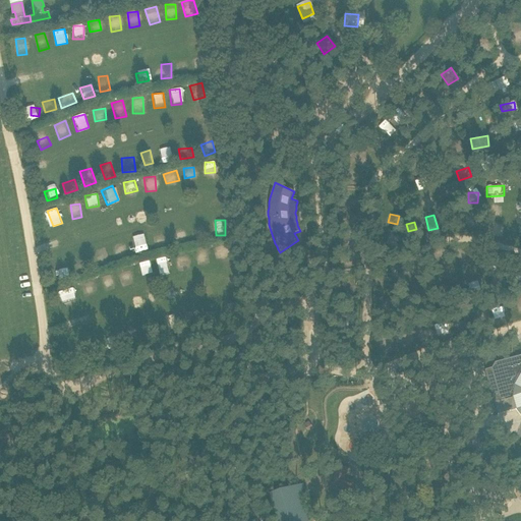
[(205,224),(195,224),(196,238),(206,238),(205,224)]
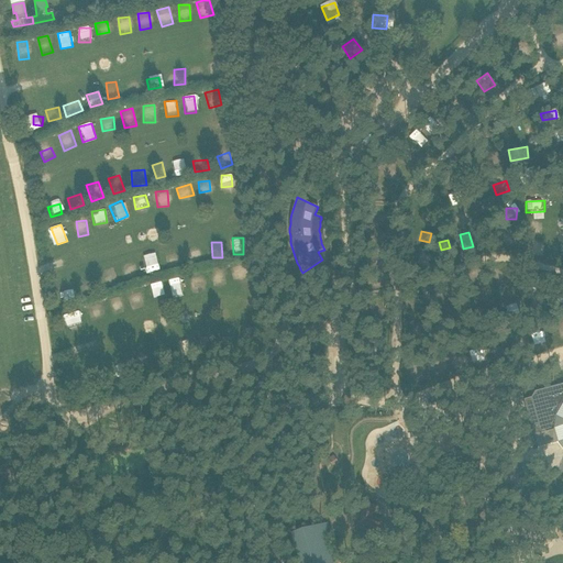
[(188,264),(202,261),(198,245),(185,249),(188,264)]
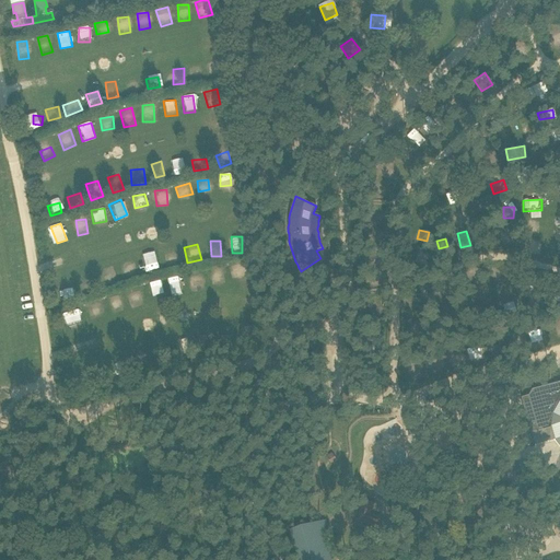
[(167,265),(177,264),(176,247),(166,248),(167,265)]
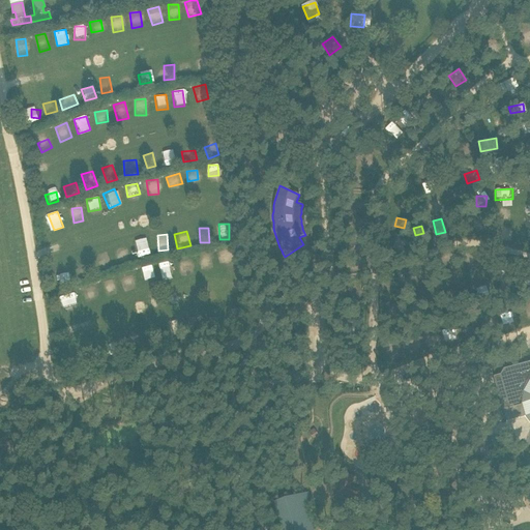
[(147,243),(135,246),(138,257),(150,254),(147,243)]
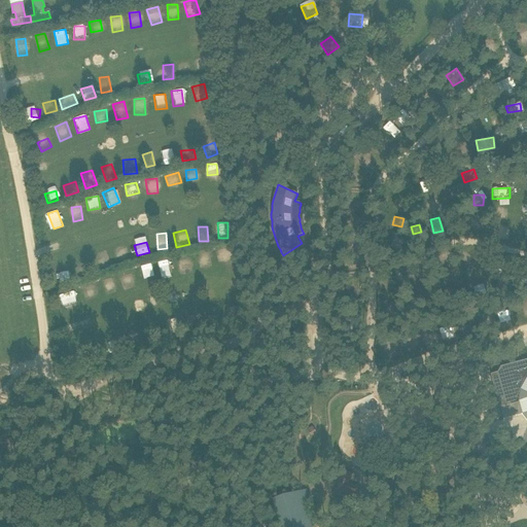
[(127,248),(115,250),(117,261),(129,260),(127,248)]
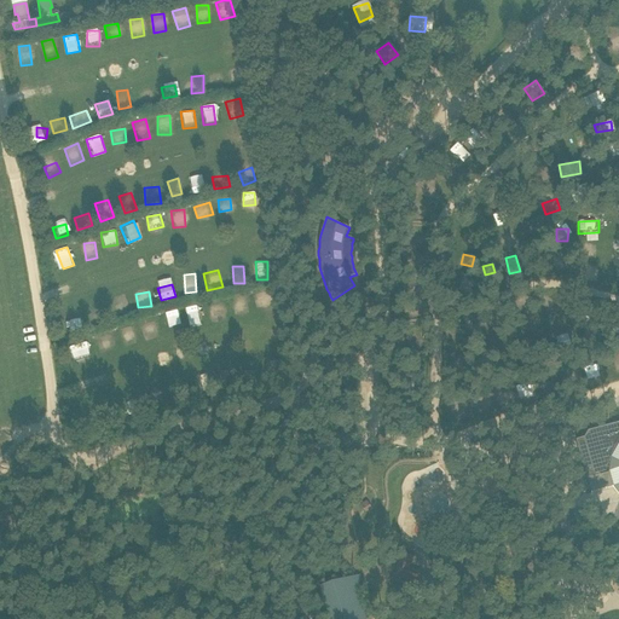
[(258,310),(270,308),(267,291),(256,293),(258,310)]
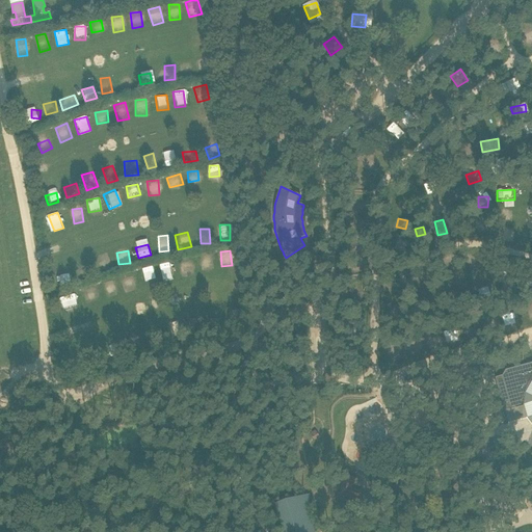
[(96,256),(100,271),(111,268),(107,254),(96,256)]
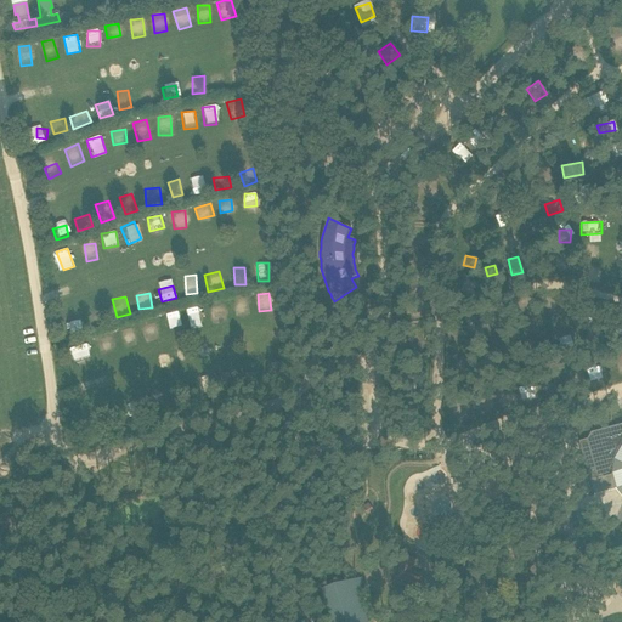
[(233,300),(235,316),(248,315),(246,299),(233,300)]
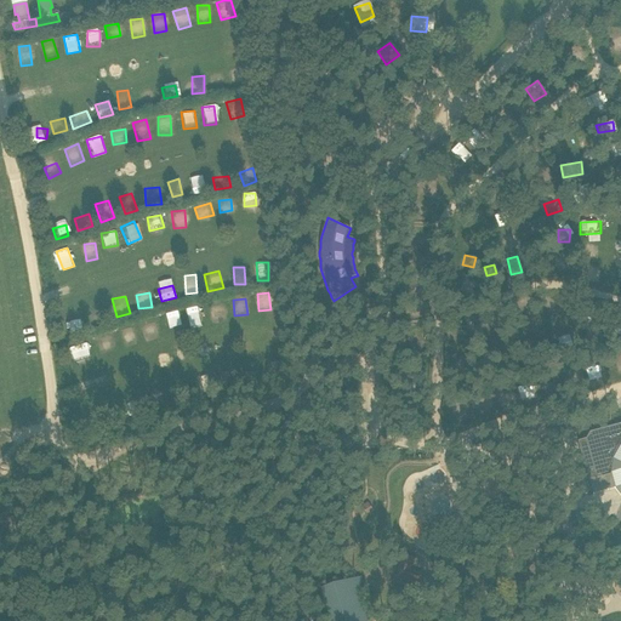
[(208,305),(210,323),(224,322),(223,303),(208,305)]
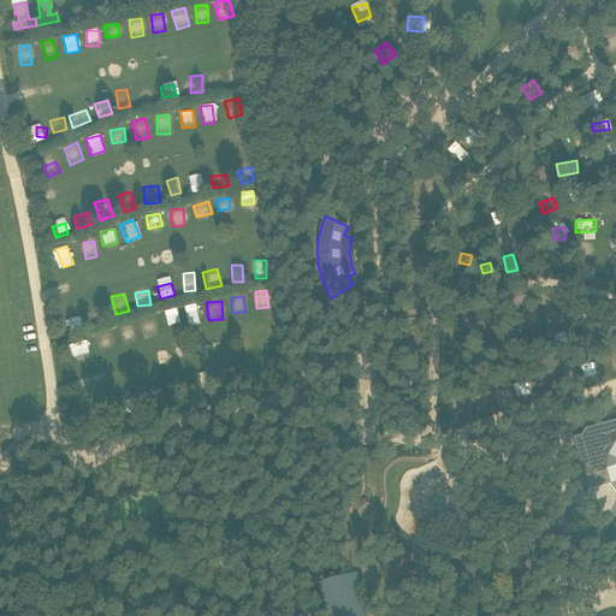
[(86,307),(90,324),(105,320),(100,302),(86,307)]
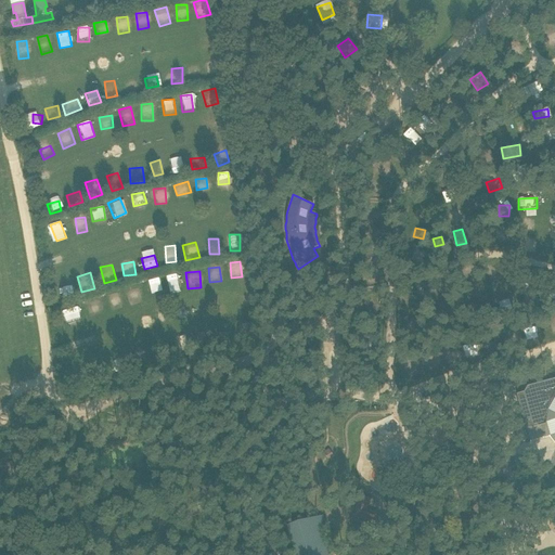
[(166,275),(168,293),(179,292),(178,274),(166,275)]
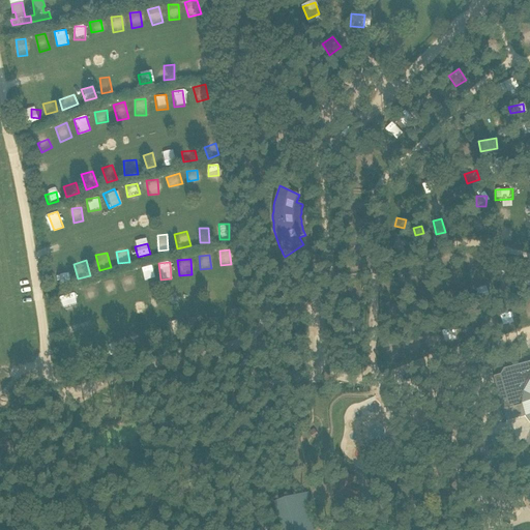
[(152,265),(141,267),(144,281),(155,277),(152,265)]
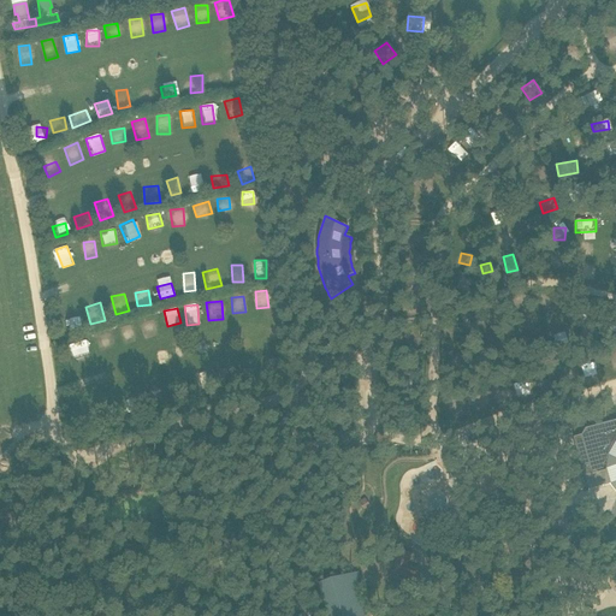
[(80,309),(67,314),(73,331),(86,326),(80,309)]
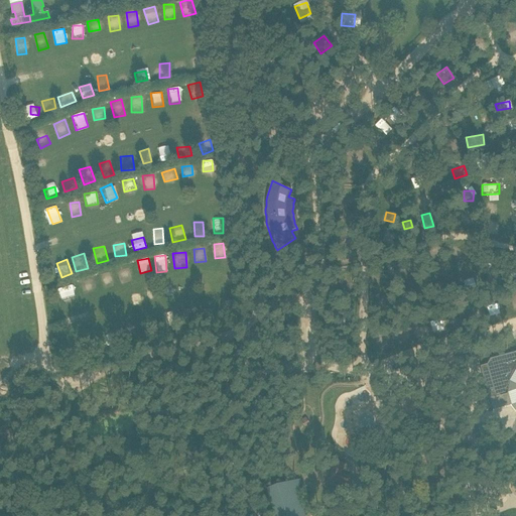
[(116,268),(122,285),(134,280),(128,264),(116,268)]
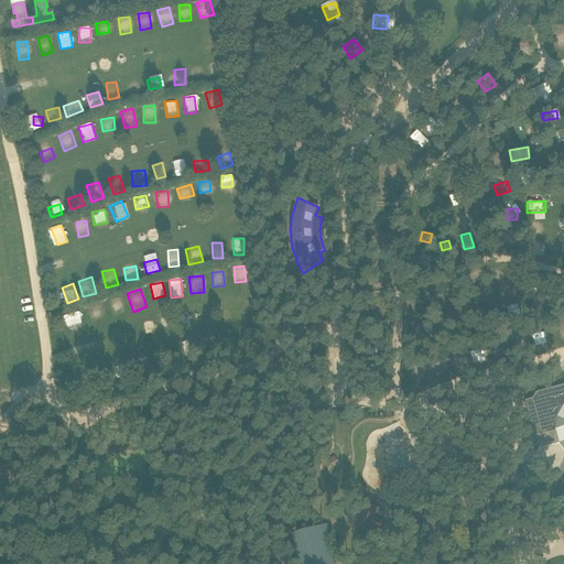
[(492,291),(481,291),(483,302),(492,302),(492,291)]
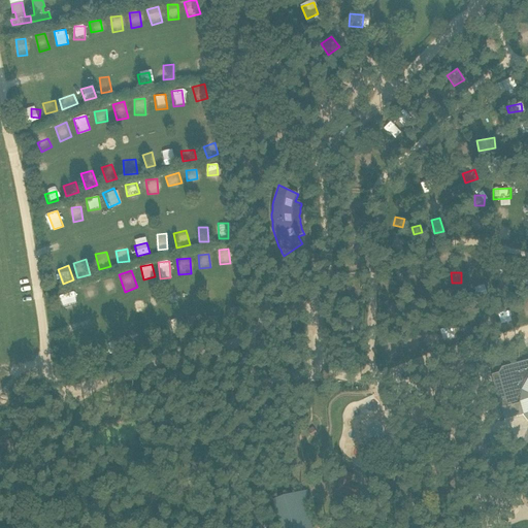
[(104,293),(114,289),(111,279),(100,283),(104,293)]
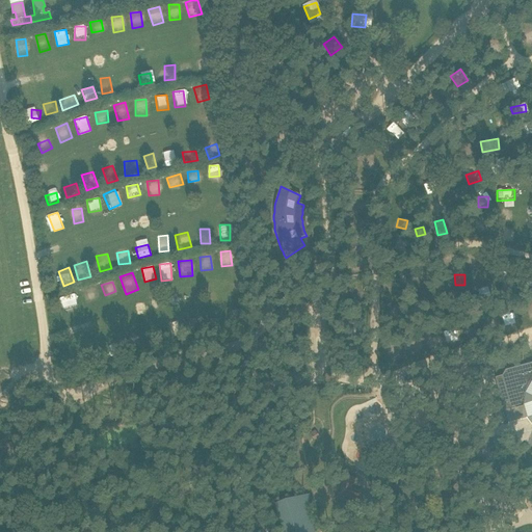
[(95,299),(96,302),(101,301),(97,285),(83,288),(86,301),(95,299)]
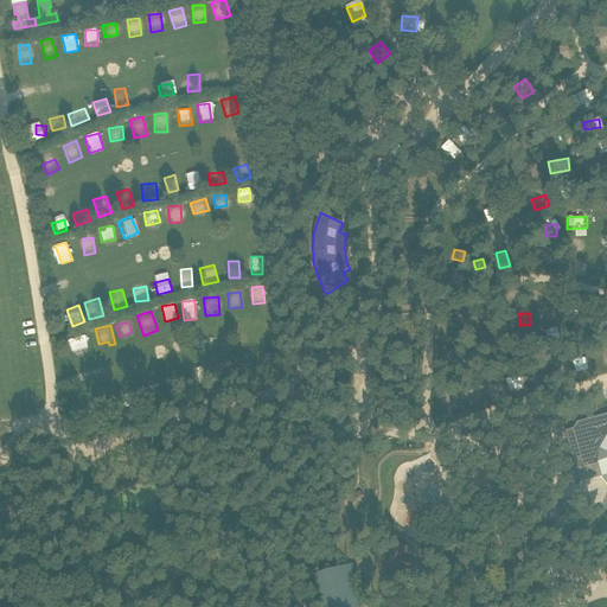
[(522,333),(518,342),(529,346),(532,337),(522,333)]
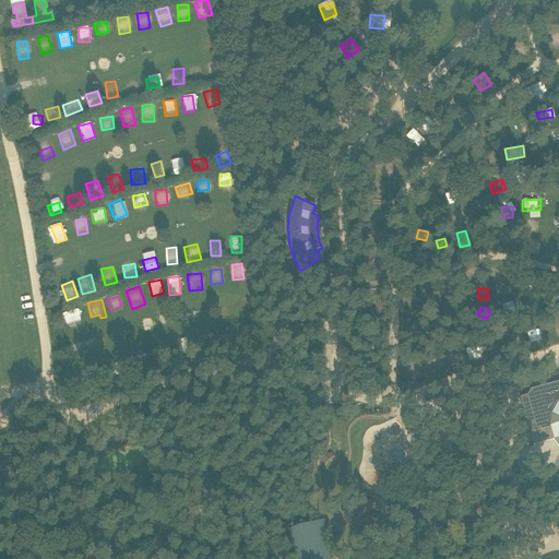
[(76,311),(66,314),(67,321),(79,319),(76,311)]
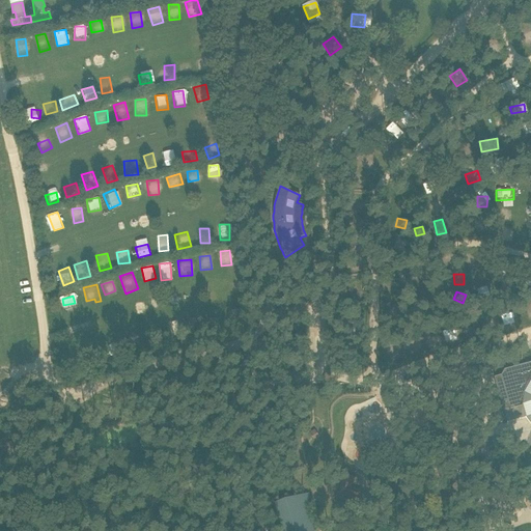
[(212,328),(220,327),(217,305),(210,306),(212,328)]
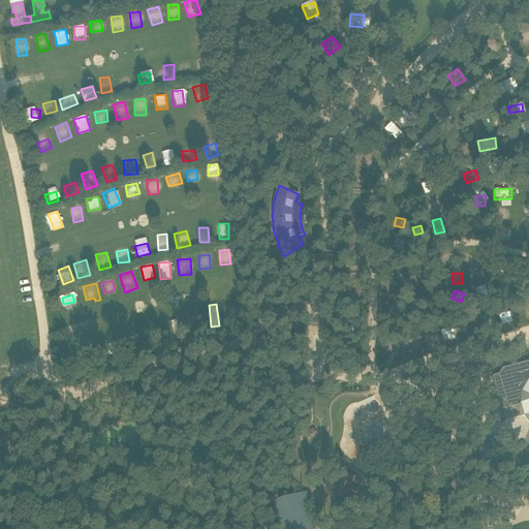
[(385,318),(399,317),(398,305),(385,306),(385,318)]
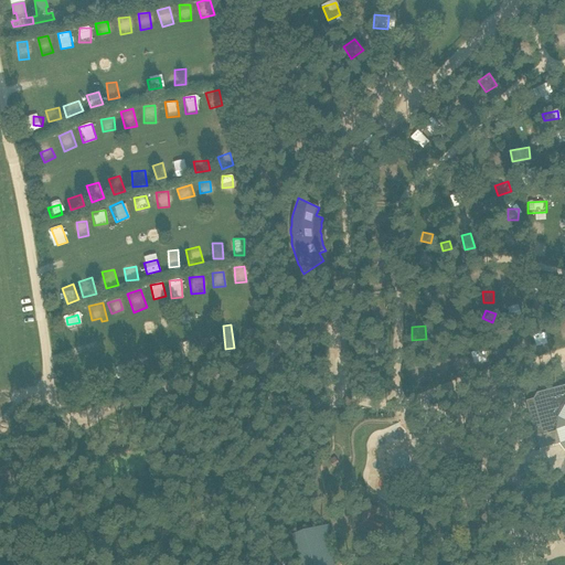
[(244,332),(245,342),(257,340),(256,330),(244,332)]
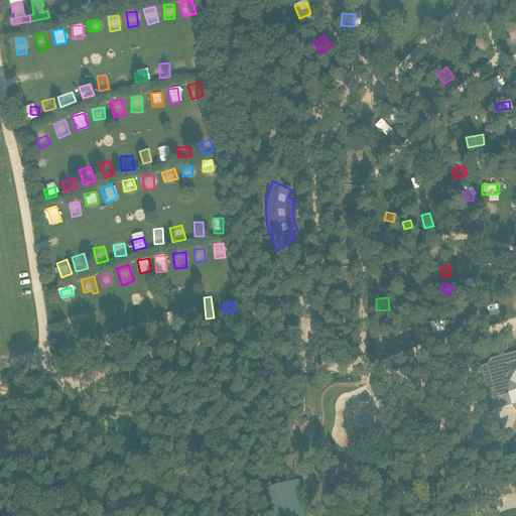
[(195,307),(182,308),(183,320),(196,318),(195,307)]
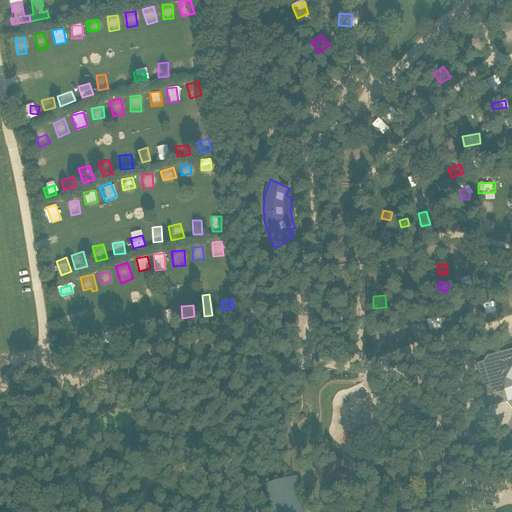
[(145,315),(147,328),(155,327),(152,313),(145,315)]
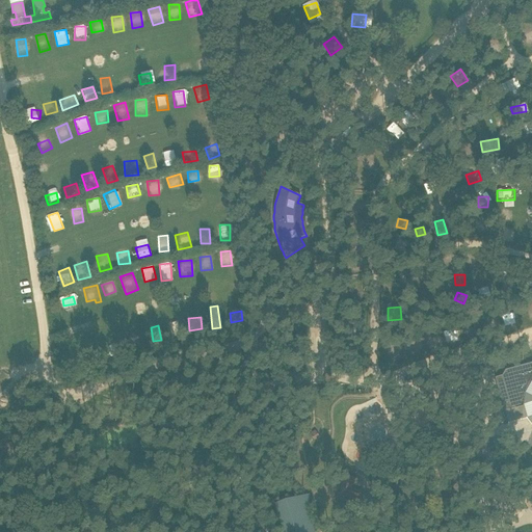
[(173,338),(183,336),(181,326),(170,327),(173,338)]
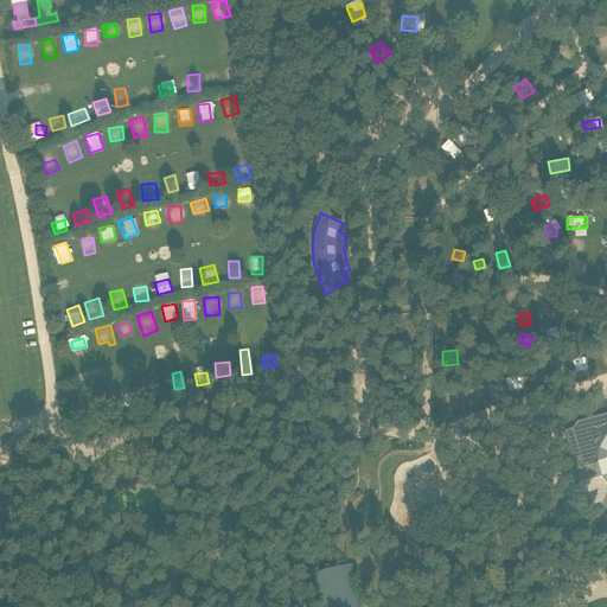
[(128,407),(140,401),(135,391),(123,396),(128,407)]
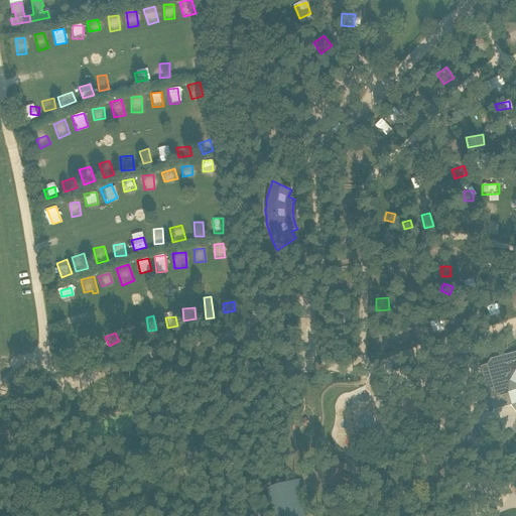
[(487,366),(480,367),(488,395),(492,411),(511,406),(515,412),(515,353),(490,360),(487,366)]
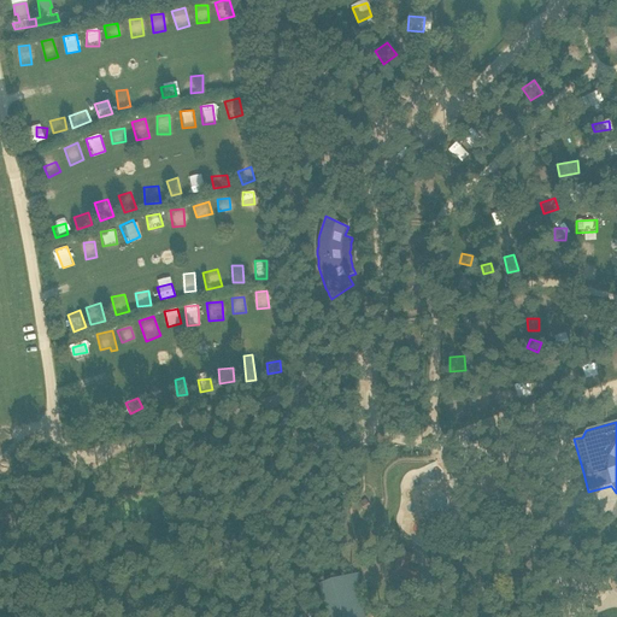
[(393,574),(416,581),(419,571),(406,566),(410,556),(400,552),(393,574)]
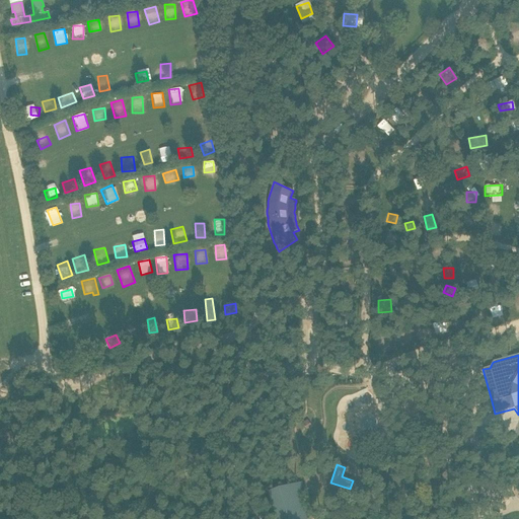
[(295,485),(269,493),(276,518),(305,518),(298,494),(295,485)]
